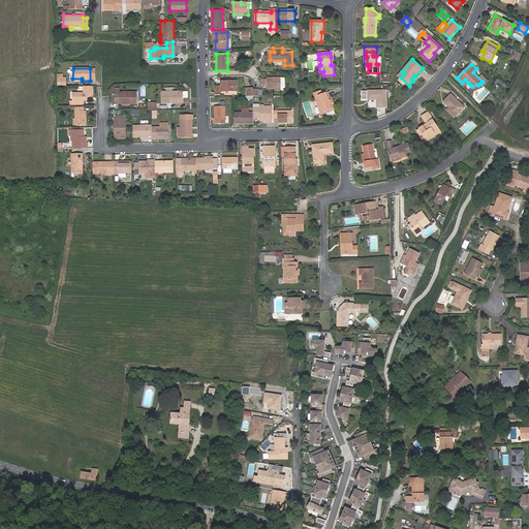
[(489,81),(481,74),(478,78),(483,82),(480,84),(483,86),(489,81)]
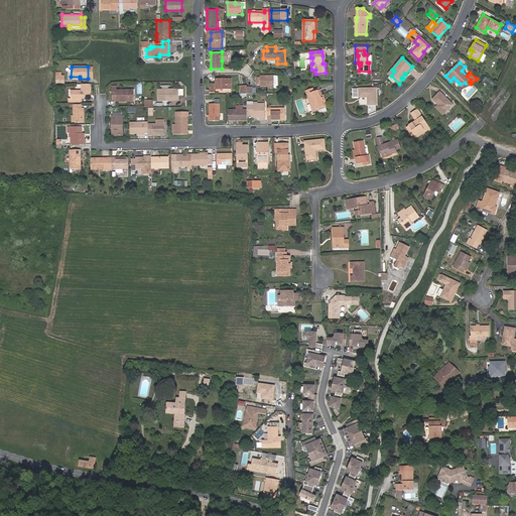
[(268,86),(274,86),(274,76),(260,76),(260,77),(256,77),(257,86),(259,85),(260,86),(268,86)]
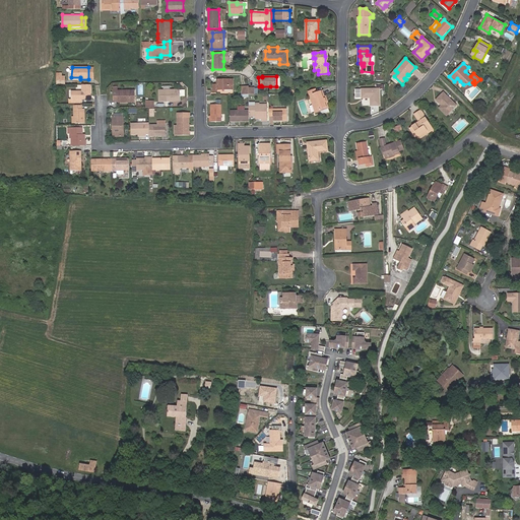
[(234,80),(218,80),(217,85),(213,85),(214,92),(218,92),(218,90),(234,90),(234,80)]
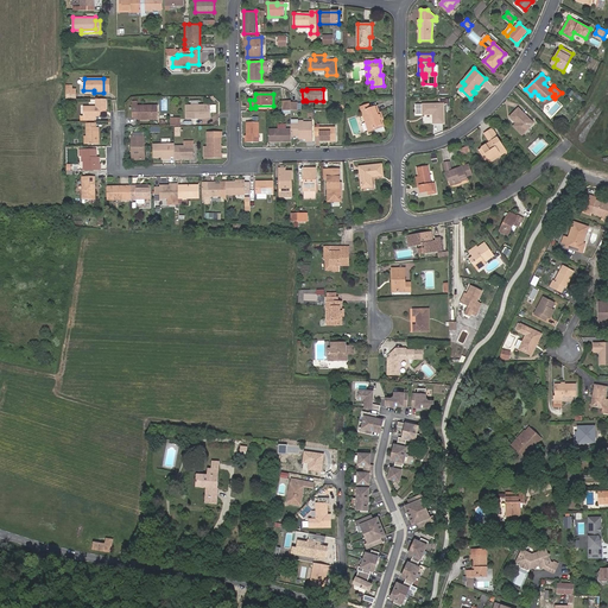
[(95,108),(88,108),(83,108),(83,116),(83,118),(86,118),(86,121),(95,121),(95,118),(95,113),(100,113),(105,113),(105,101),(95,101),(95,108)]
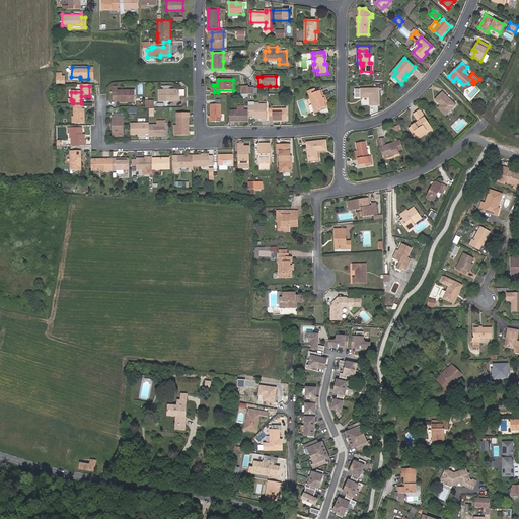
[(179,89),(159,89),(159,99),(179,99),(179,89)]
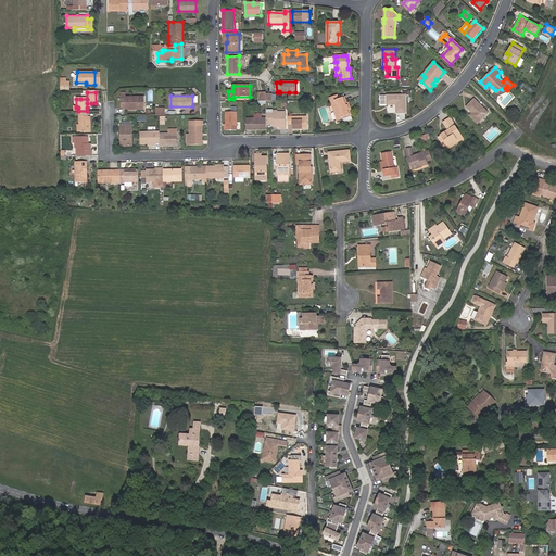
[(403,96),(387,96),(387,104),(396,104),(396,113),(405,112),(405,96),(403,96)]
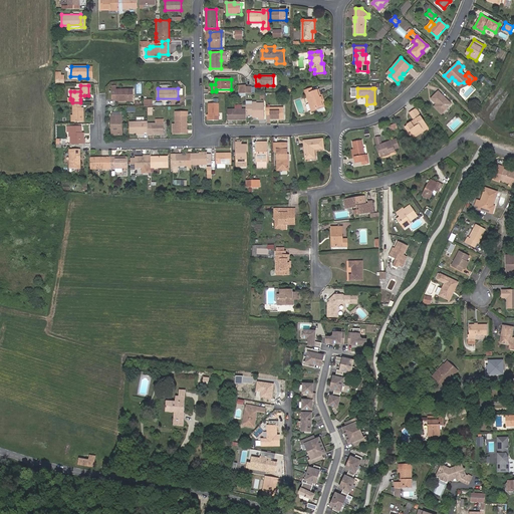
[(134,100),(134,89),(112,89),(112,98),(116,99),(116,100),(134,100)]
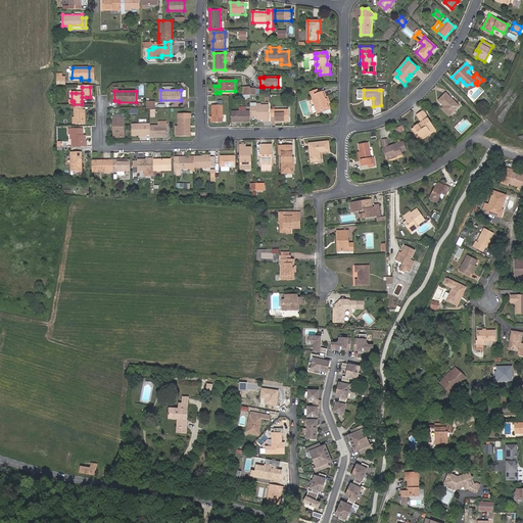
[(319,93),(312,95),(318,113),(323,112),(322,110),(328,107),(327,103),(328,102),(327,98),(325,99),(323,91),(319,93)]
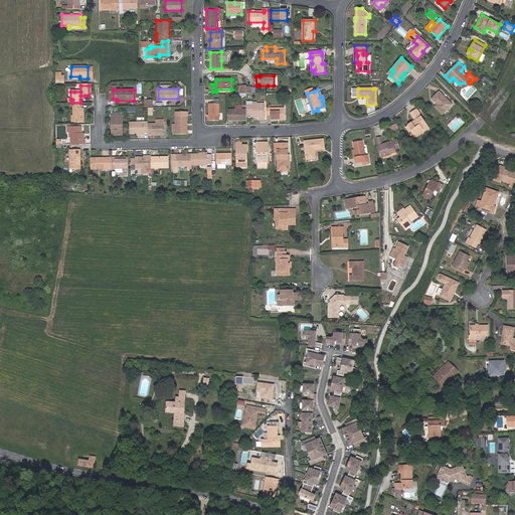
[(317,109),(318,111),(326,108),(324,103),(326,102),(323,95),(322,95),(320,90),(318,90),(320,98),(322,97),(323,101),(322,102),(323,106),(317,109)]
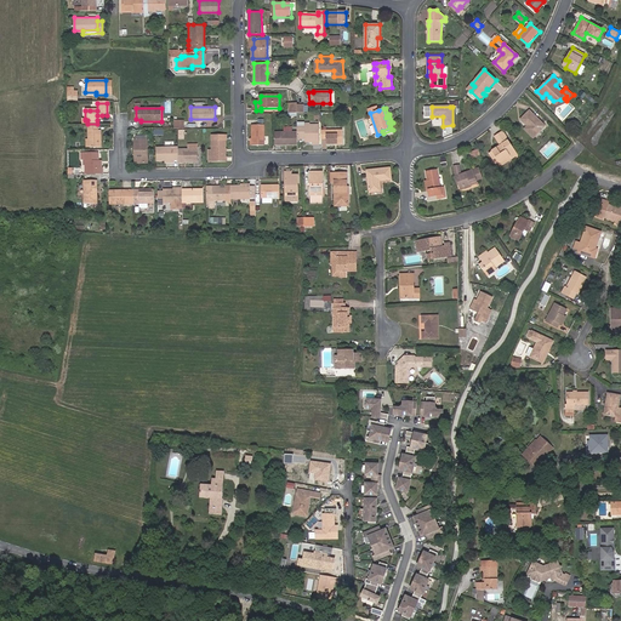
[(531,130),(528,132),(534,138),(546,127),(530,112),(522,120),(528,126),(531,130)]
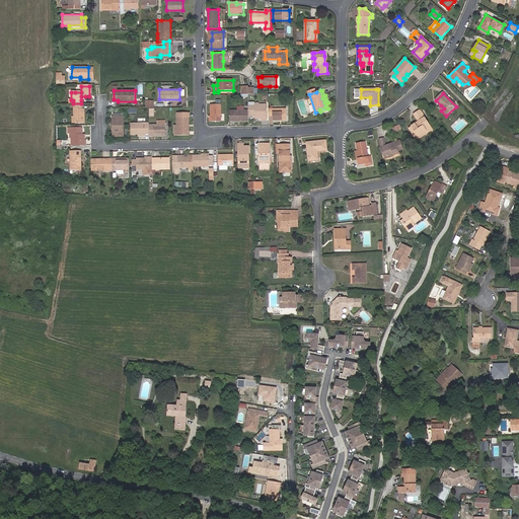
[(255,106),(249,106),(249,112),(249,117),(257,117),(260,117),(258,119),(263,119),(263,121),(268,121),(267,104),(260,104),(260,103),(255,103),(255,106)]
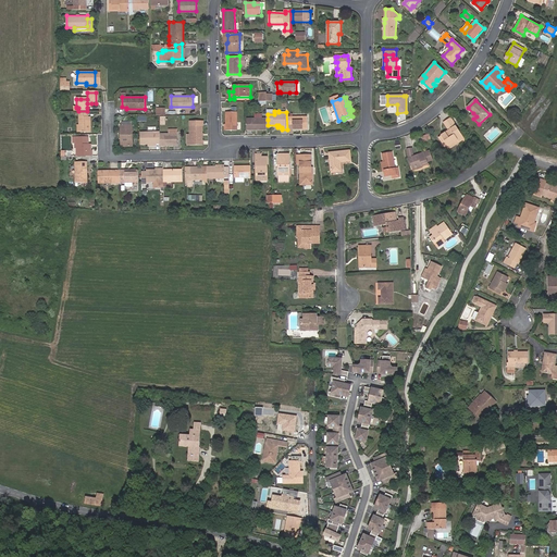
[(79,125),(79,132),(89,133),(89,116),(87,116),(87,113),(79,113),(79,125)]
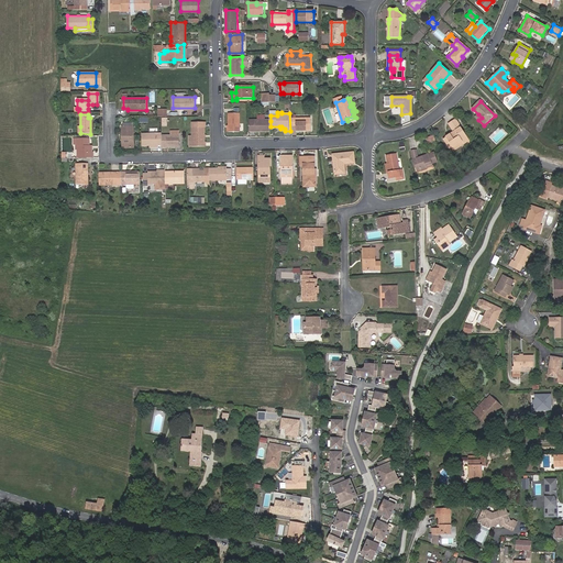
[(230,127),(229,133),(240,133),(240,114),(235,114),(230,114),(230,127)]
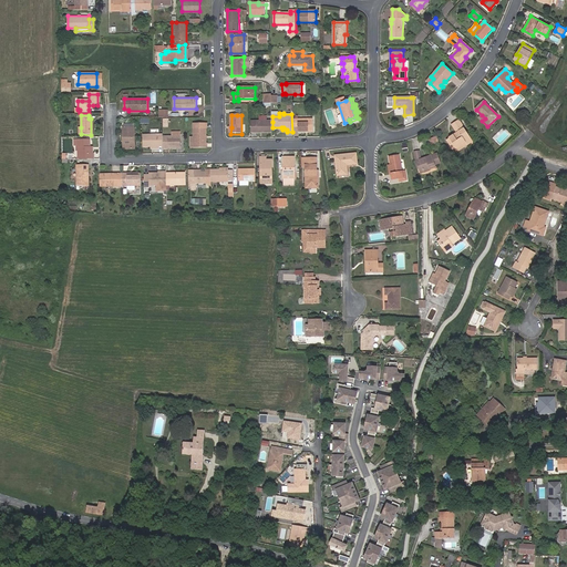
[(312,119),(295,119),(295,127),(298,126),(298,131),(313,131),(312,119)]
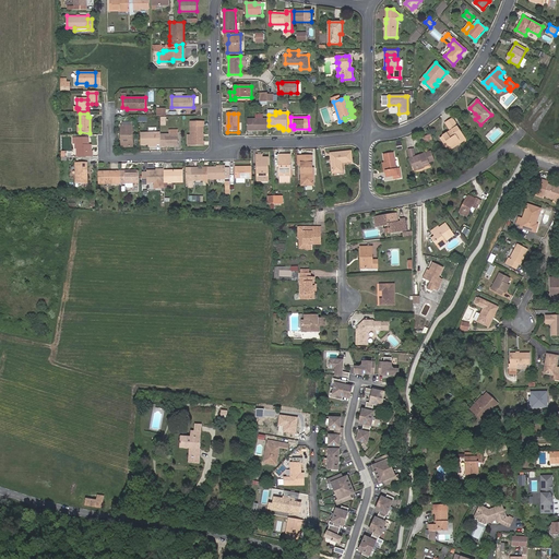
[(459,139),(461,142),(465,139),(452,118),(444,122),(451,131),(440,138),(443,143),(447,141),(449,145),(459,139)]
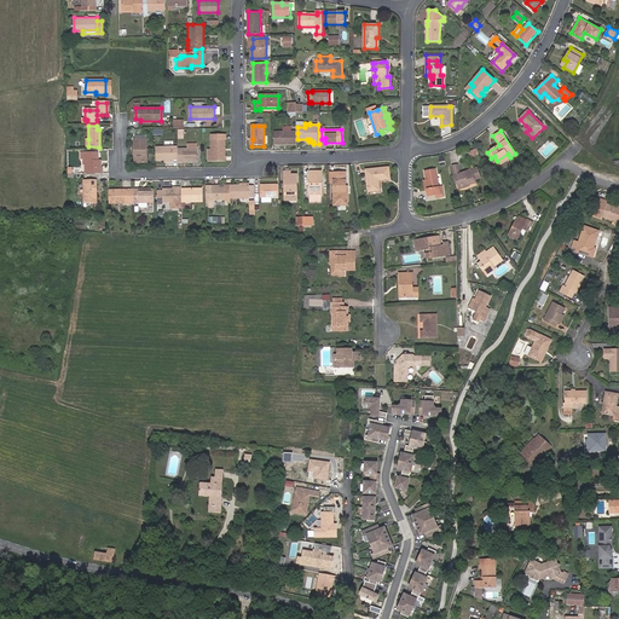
[(225,133),(212,133),(212,149),(212,161),(225,161),(225,133)]
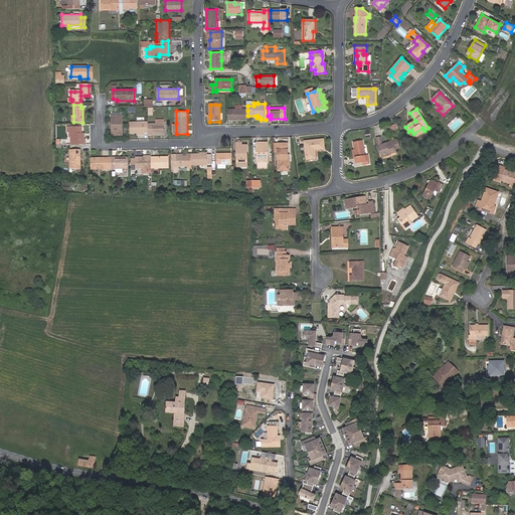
[(247,116),(247,111),(242,111),(236,111),(228,111),(228,121),(247,121),(247,116)]
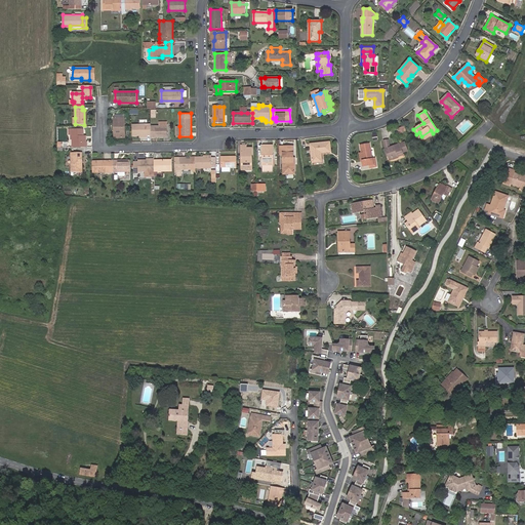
[(117,129),(117,137),(125,137),(125,118),(124,114),(114,114),(115,118),(114,118),(115,129),(117,129)]
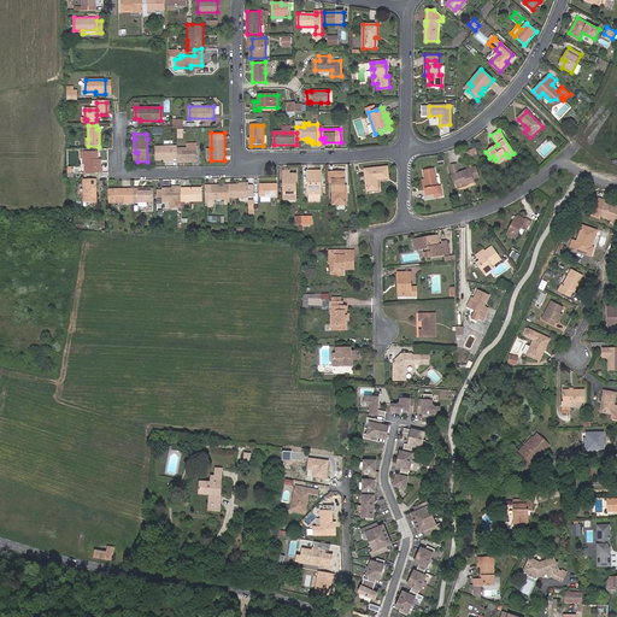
[(177,147),(177,145),(157,145),(156,159),(164,159),(174,159),(177,159),(177,147)]
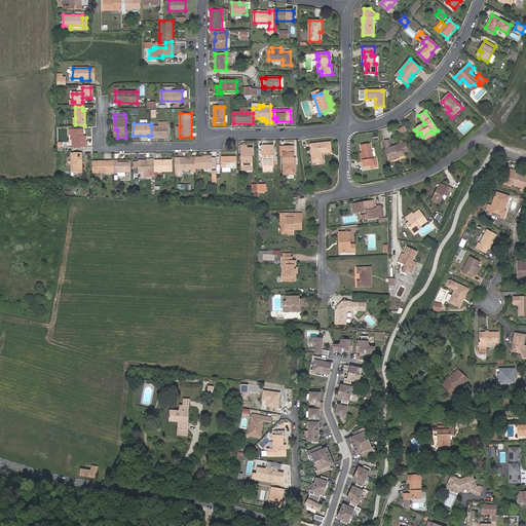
[(151,136),(151,137),(167,138),(167,125),(151,125),(151,136)]
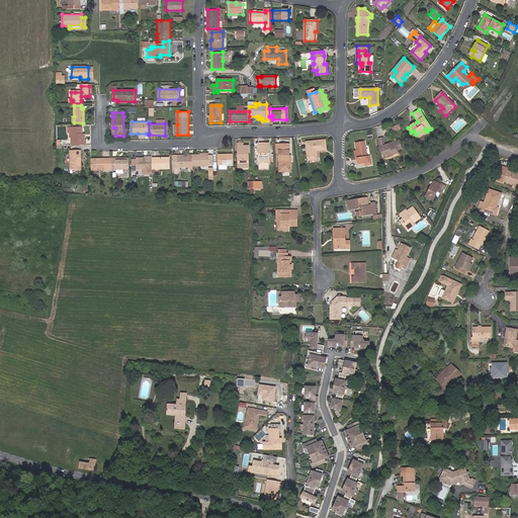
[(79,145),(79,146),(85,146),(85,141),(84,141),(84,137),(81,137),(81,135),(80,128),(71,128),(71,135),(68,134),(68,138),(70,138),(70,144),(79,145)]
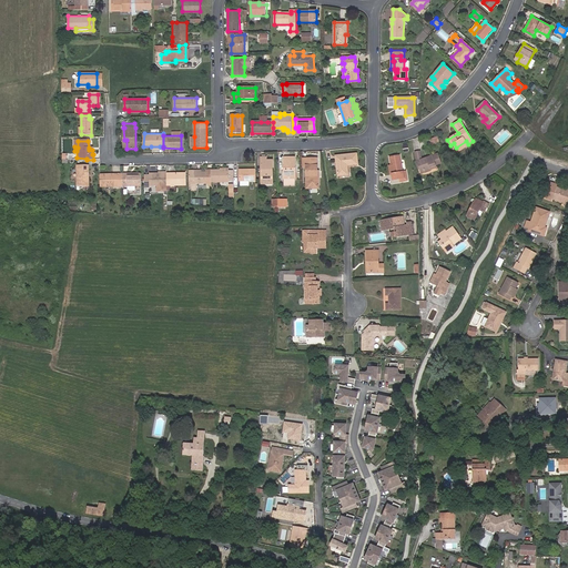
[(456,152),(468,144),(466,141),(456,148),(454,143),(450,145),(456,152)]
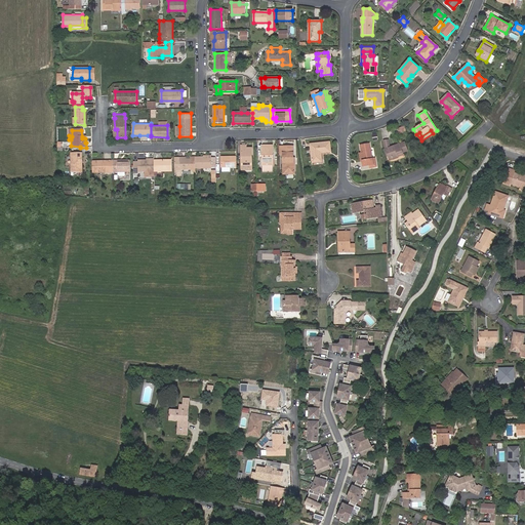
[(399,154),(403,153),(408,151),(405,144),(391,149),(389,140),(386,140),(388,150),(390,157),(393,156),(394,159),(400,157),(400,156),(399,154)]
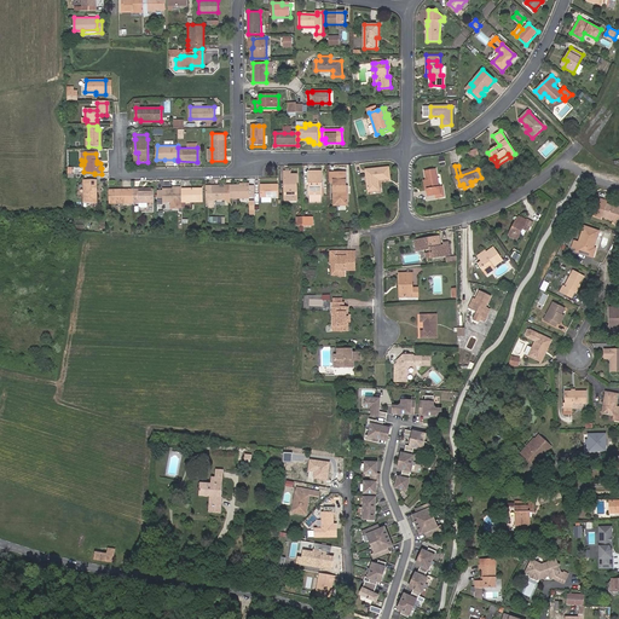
[(389,168),(366,169),(368,191),(380,191),(379,180),(391,179),(389,168)]
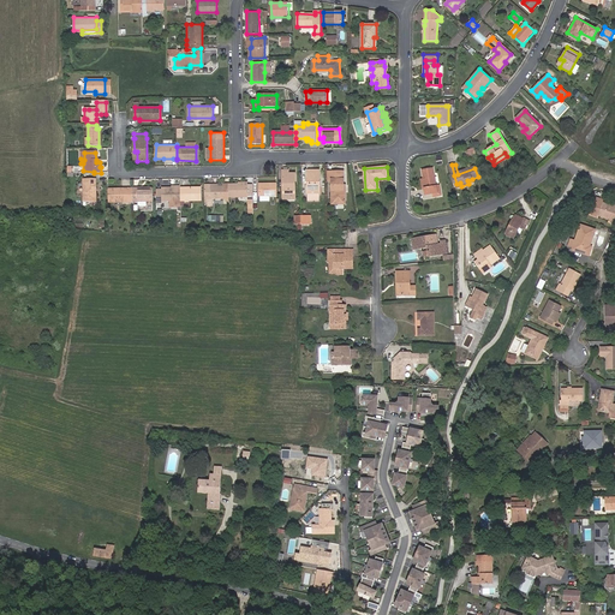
[(434,168),(423,171),(427,195),(435,193),(435,197),(443,196),(442,187),(437,187),(434,168)]
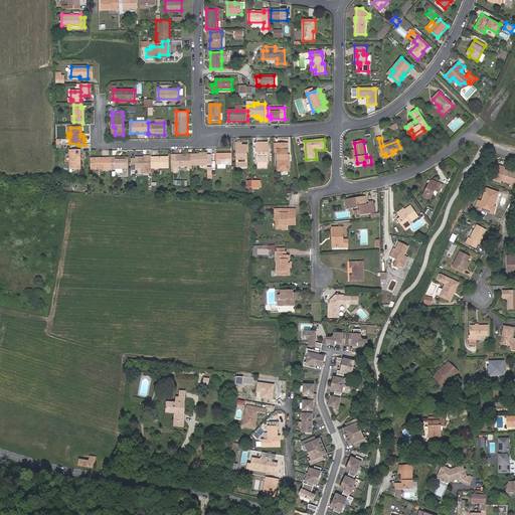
[(268,142),(258,142),(258,161),(268,161),(268,142)]
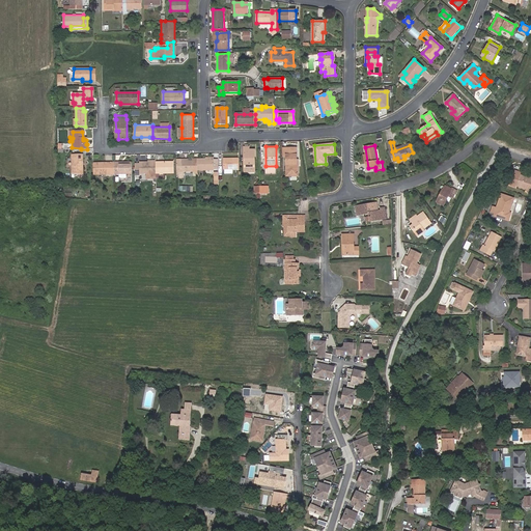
[(245,167),(255,167),(254,149),(249,149),(249,147),(244,147),(245,167)]
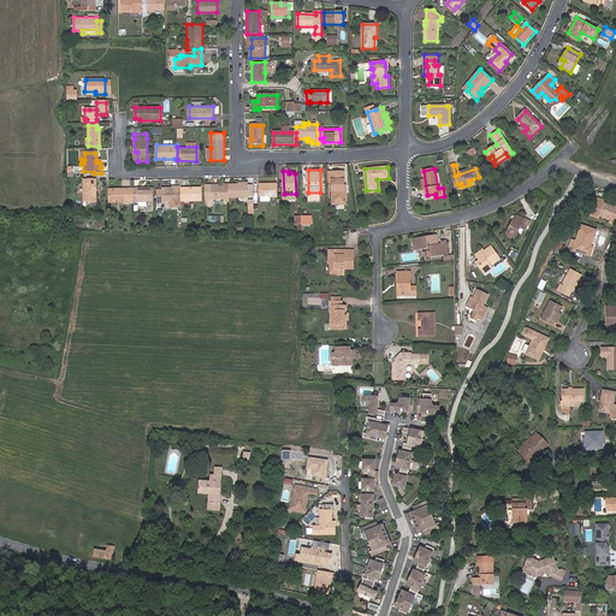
[(337,175),(337,171),(330,172),(330,182),(333,182),(333,199),(339,199),(339,203),(347,203),(347,191),(344,193),(344,184),(344,175),(337,175)]
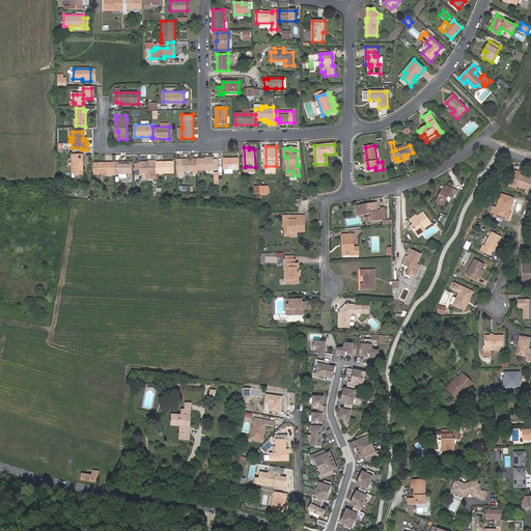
[(82,154),(71,154),(71,173),(82,174),(82,154)]
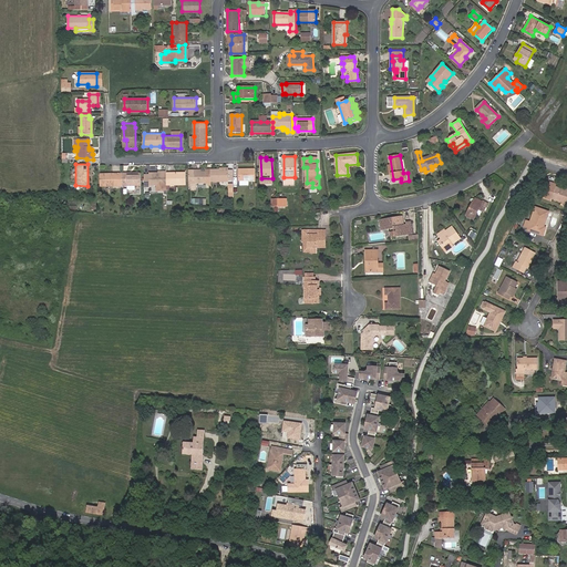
[(200,172),(188,172),(188,183),(210,183),(210,182),(210,171),(200,169),(200,172)]
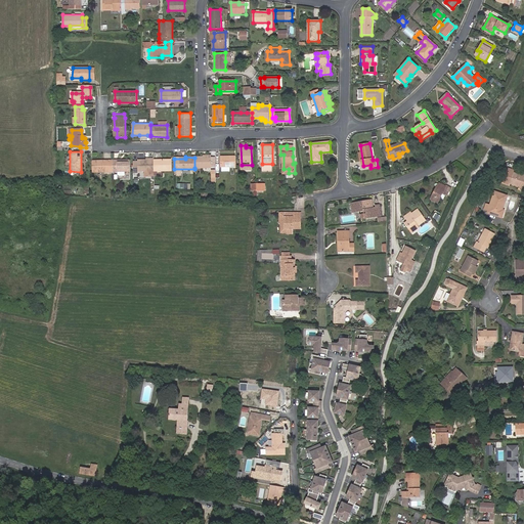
[(211,157),(194,157),(194,158),(194,168),(211,168),(211,157)]
